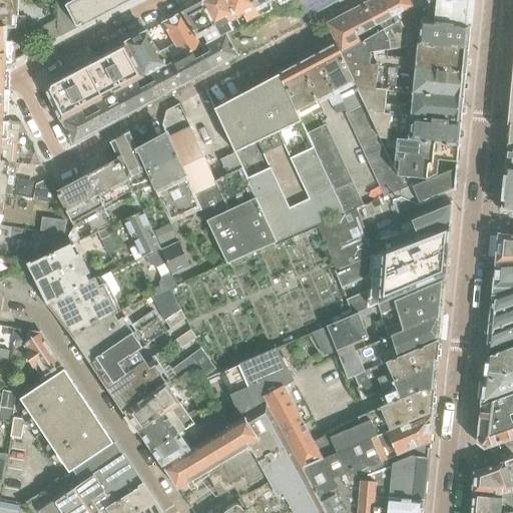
[(0,0),(0,28),(8,29),(24,29),(24,16),(19,17),(19,0),(0,0)]
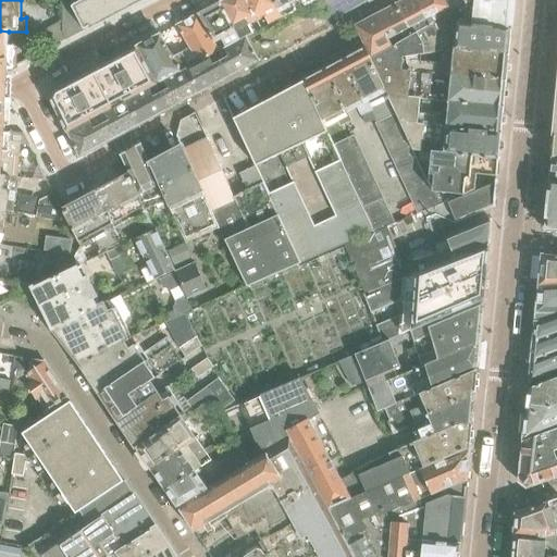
[(65,40),(84,31),(71,7),(71,0),(61,0),(61,23),(61,33),(65,40)]
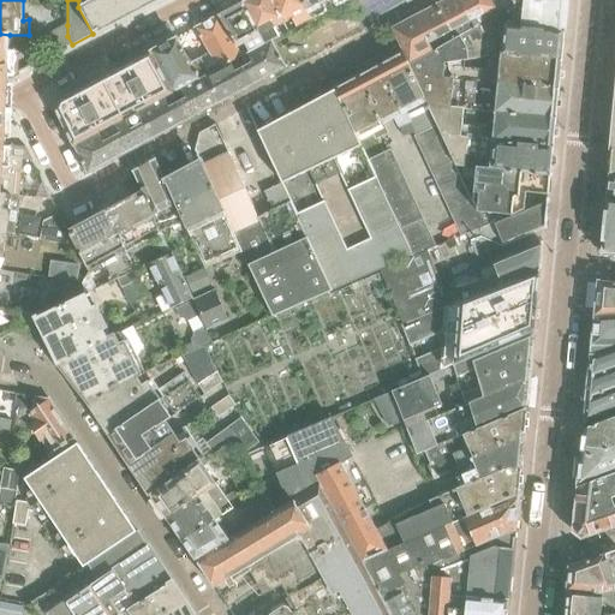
[(78,0),(78,7),(93,34),(99,31),(99,30),(155,0),(78,0)]
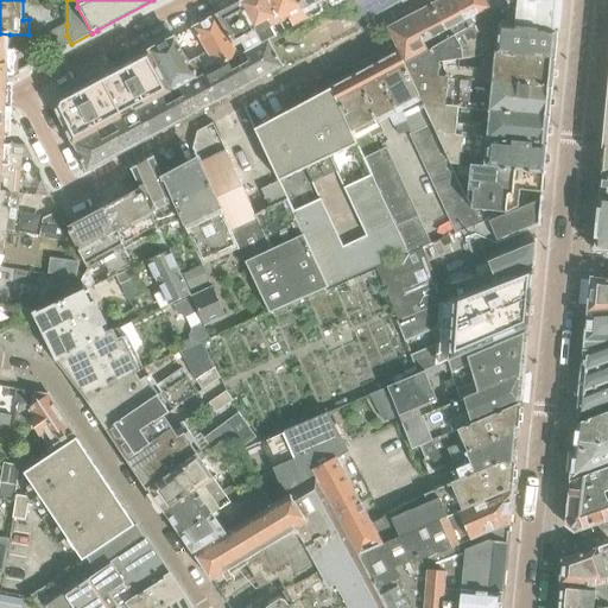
[(272,27),(279,24),(266,0),(247,0),(239,5),(261,46),(270,42),(278,37),(272,27)]
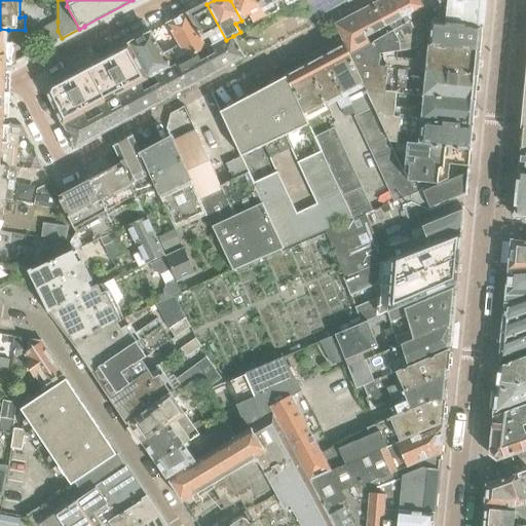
[(269,17),(259,0),(230,0),(241,21),(250,15),(255,25),(269,17)]
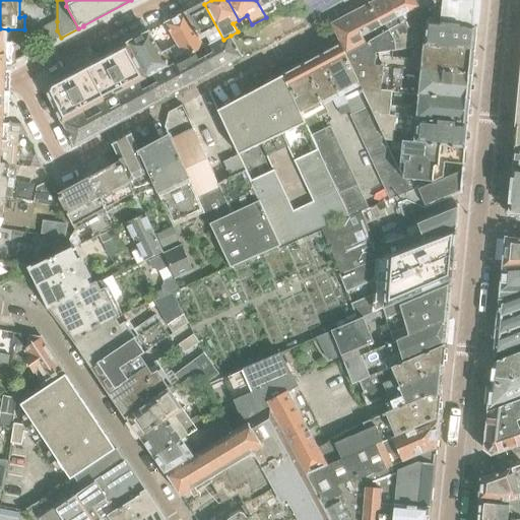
[(256,0),(266,17),(283,7),(279,0),(256,0)]
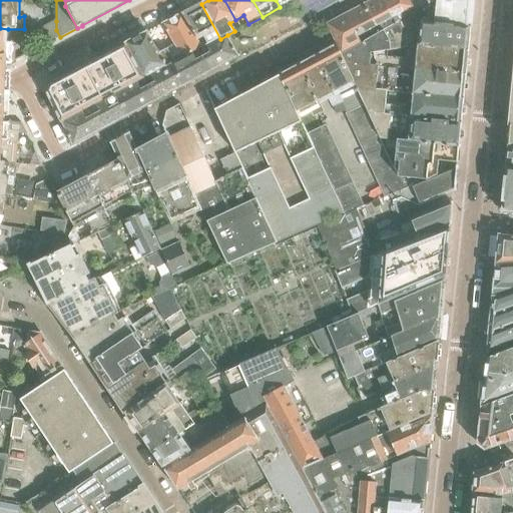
[(340,2),(343,0),(298,0),(308,19),(340,1),(340,2)]
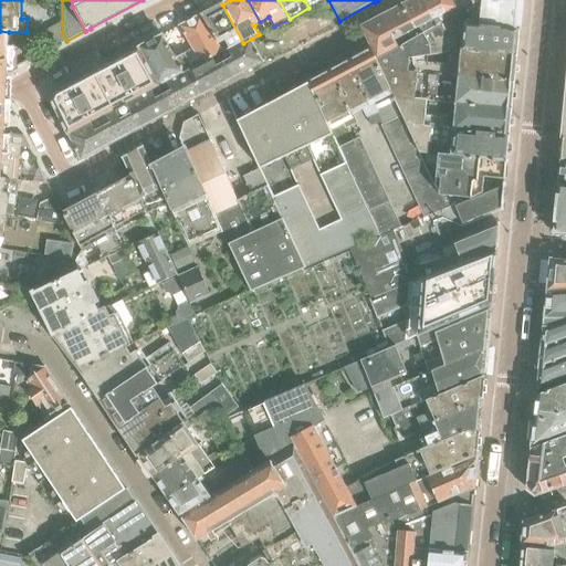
[(422,0),(410,0),(400,6),(417,38),(437,25),(422,0)]
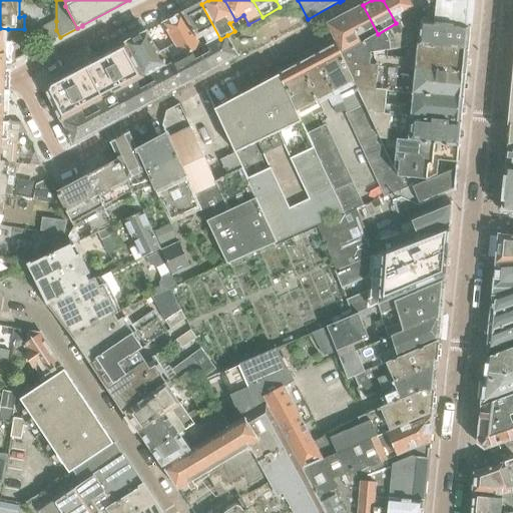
[(389,50),(409,47),(468,53),(468,49),(468,42),(469,35),(470,28),(473,0),(435,0),(429,3),(416,11),(396,23),(378,34),(364,42),(367,54),(389,50)]
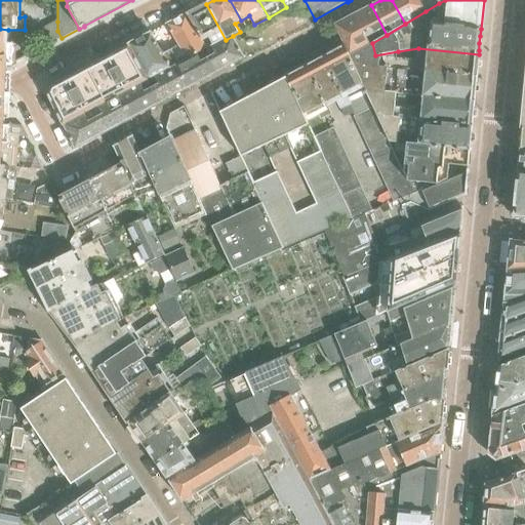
[(426,11),(419,0),(392,0),(405,24),(426,11)]
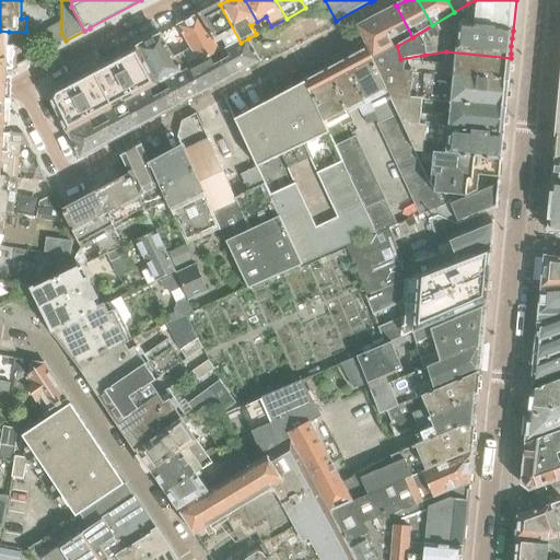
[(241,43),(220,4),(199,15),(218,53),(221,51),(217,43),(222,39),(228,48),(224,49),(225,50),(241,43)]
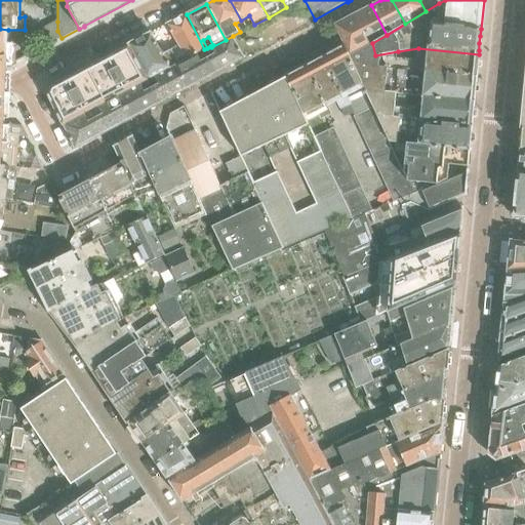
[(372,43),(387,35),(371,5),(352,15),(368,46),(372,43)]
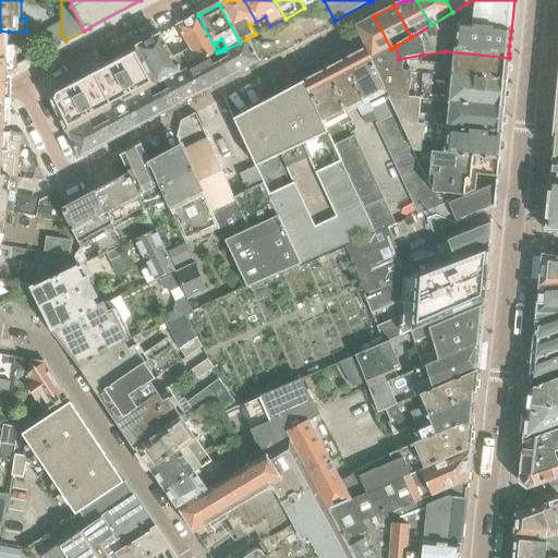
[(209,57),(217,52),(198,15),(178,26),(190,48),(182,52),(180,53),(187,69),(209,58),(209,57)]
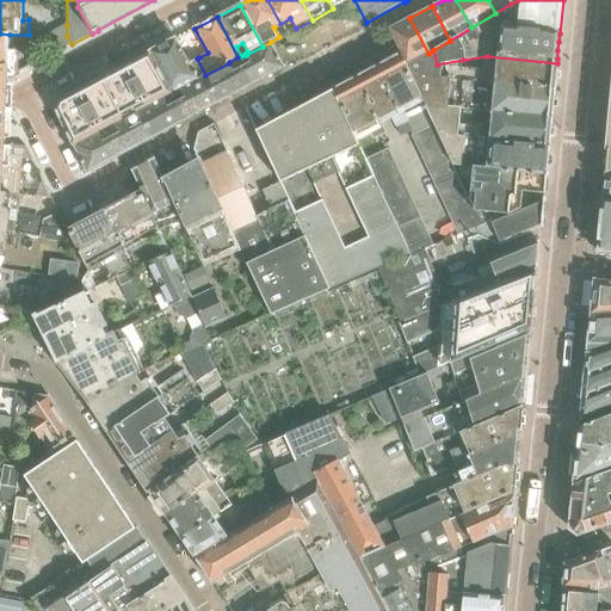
[(429,54),(409,18),(388,29),(400,54),(411,76),(437,78),(438,69),(437,65),(433,50),(429,54)]
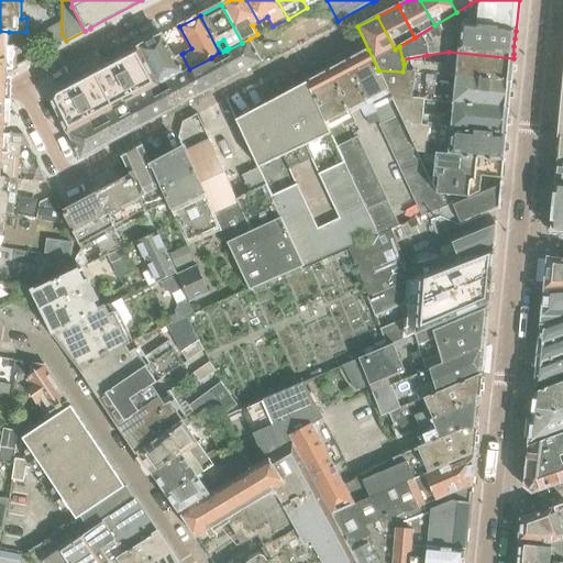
[(62,23),(47,31),(48,32),(56,46),(66,41),(62,33),(62,23)]
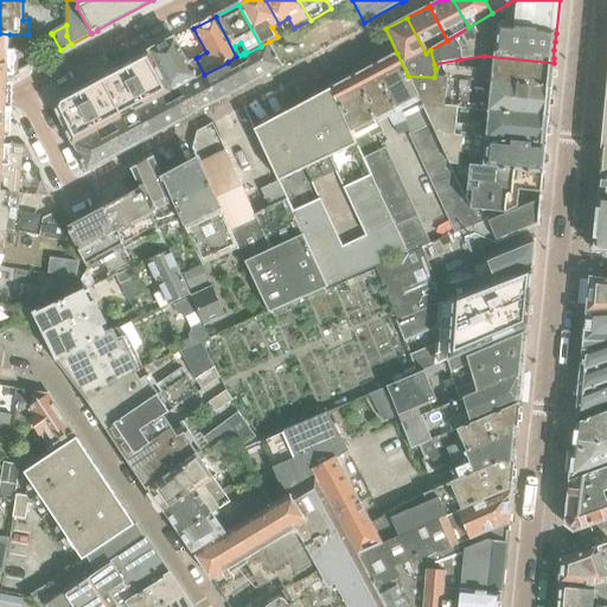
[(7,97),(10,34),(0,33),(0,109),(6,110),(7,97)]
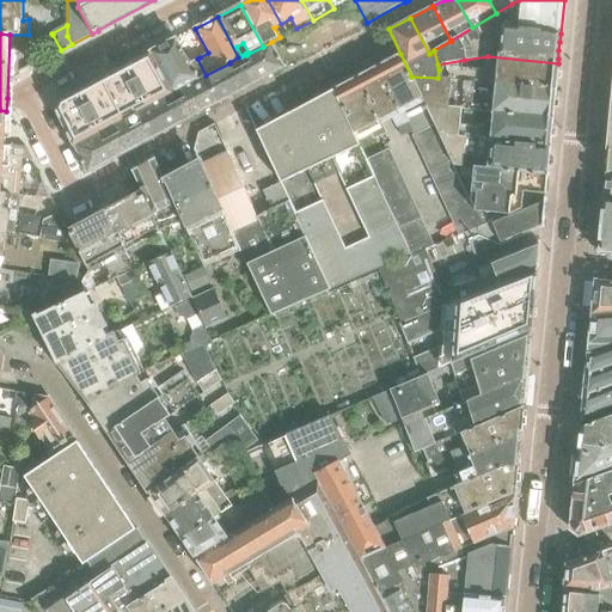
[(35,38),(35,54),(51,54),(51,38),(35,38)]
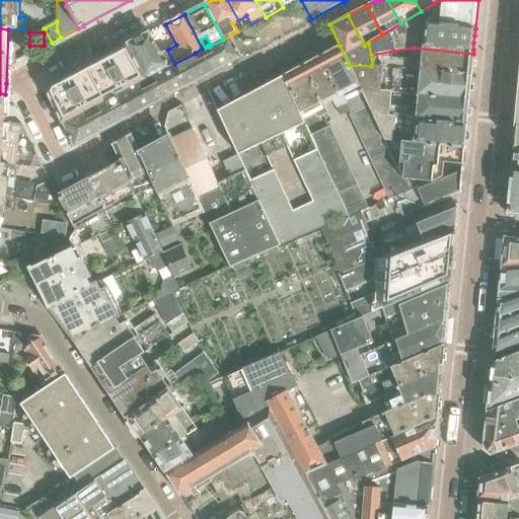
[(150,32),(127,45),(145,79),(173,65),(174,64),(167,50),(161,53),(150,32)]
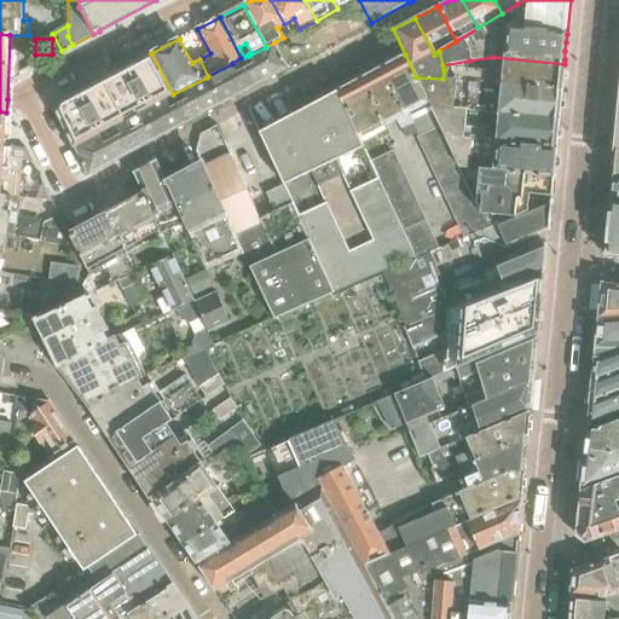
[(243,69),(254,87),(288,68),(275,42),(249,56),(253,63),(243,69)]
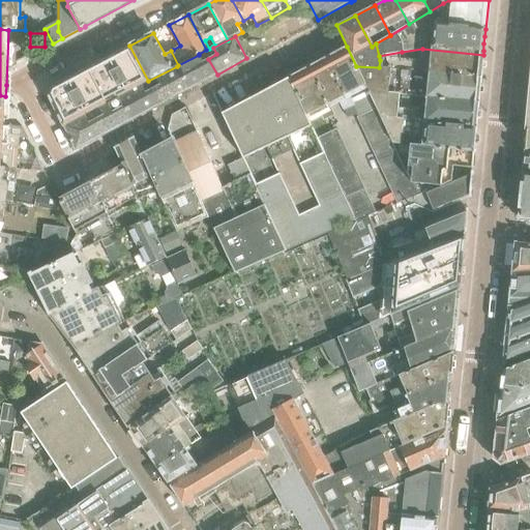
[(129,46),(108,57),(126,92),(148,81),(129,46)]
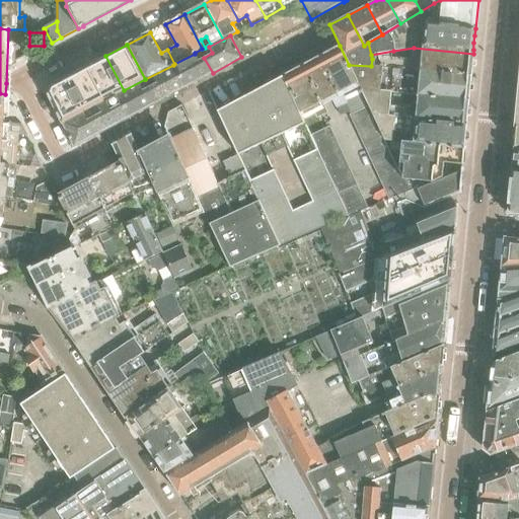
[(344,94),(359,85),(349,65),(340,46),(305,64),(308,69),(306,70),(321,102),(331,96),(337,107),(340,115),(349,112),(346,105),(348,104),(347,103),(348,102),(344,94)]
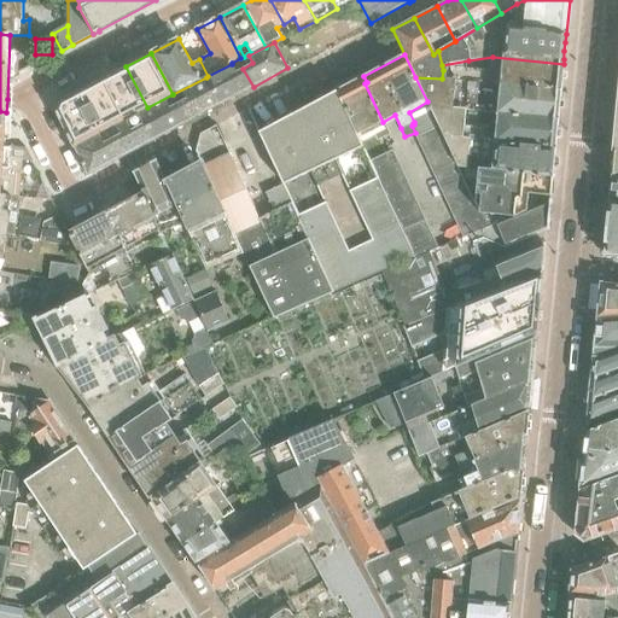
[(561,91),(564,64),(493,57),(493,70),(466,68),(468,60),(442,65),(443,70),(442,79),(561,91)]
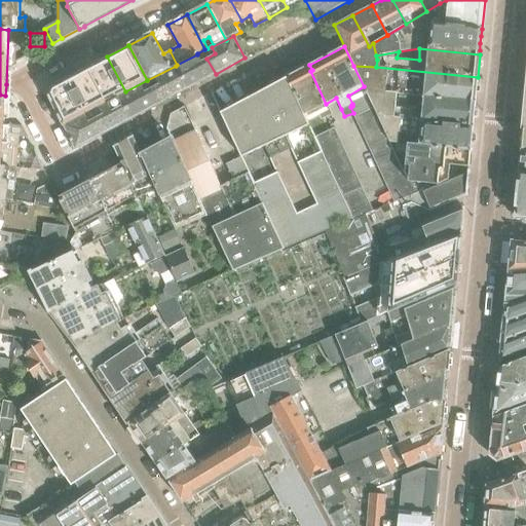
[(188,88),(216,74),(207,59),(201,61),(197,54),(177,65),(176,66),(188,88)]
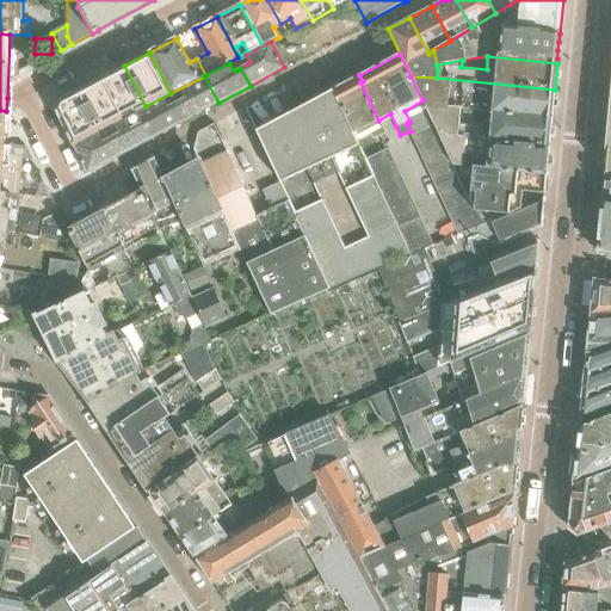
[(124,66),(100,78),(122,118),(146,106),(124,66)]
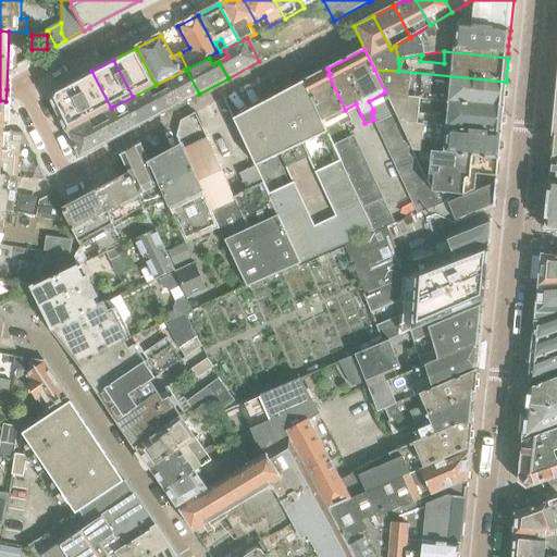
[(345,110),(329,75),(331,74),(327,69),(304,82),(325,124),(336,119),(341,126),(350,121),(345,110)]
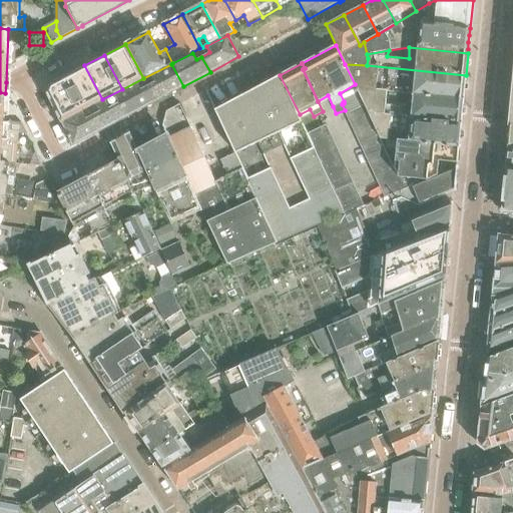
[(154,102),(183,86),(171,64),(143,78),(142,79),(154,102)]
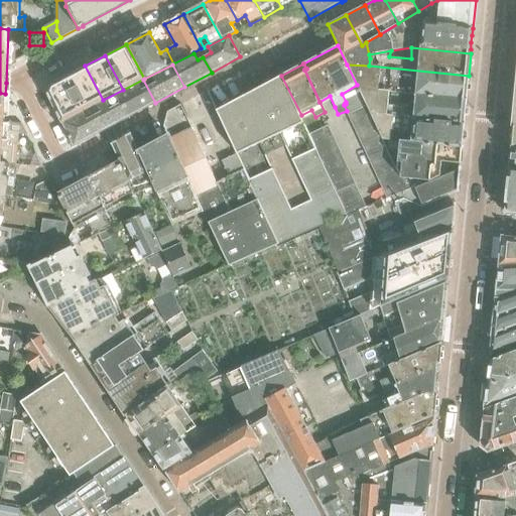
[(466,100),(469,76),(369,66),(347,65),(357,85),(359,89),(389,92),(415,95),(466,100)]
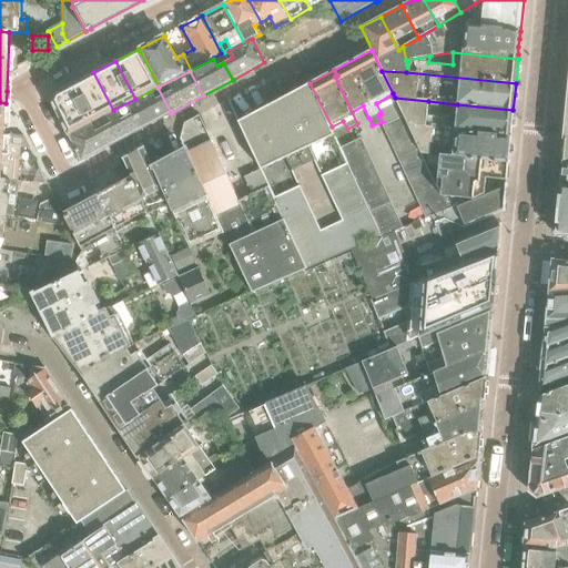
[(93,72),(71,84),(90,122),(113,110),(93,72)]
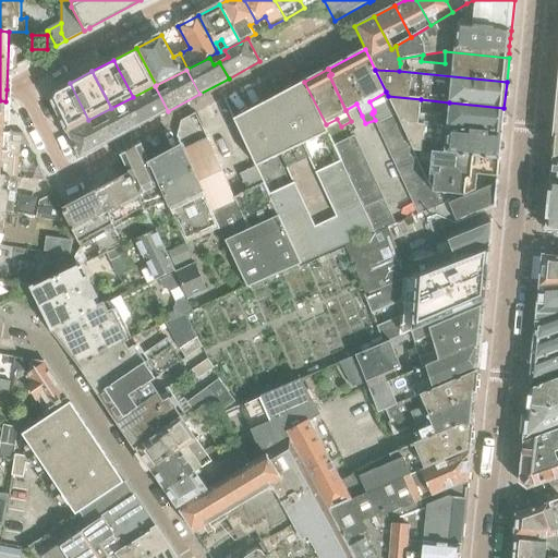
[(304,82),(274,98),(234,119),(256,167),(296,148),(329,131),(326,124),(304,82)]
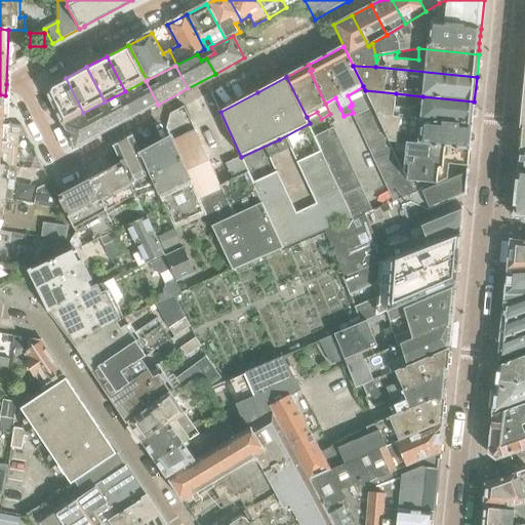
[(66,78),(44,89),(53,108),(62,124),(83,113),(66,78)]
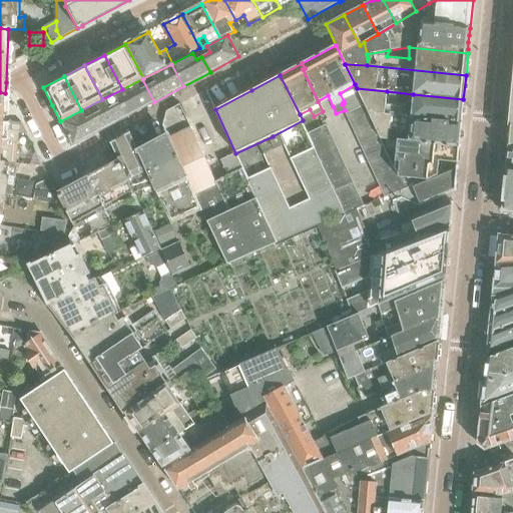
[(125,117),(154,102),(142,79),(113,94),(125,117)]
